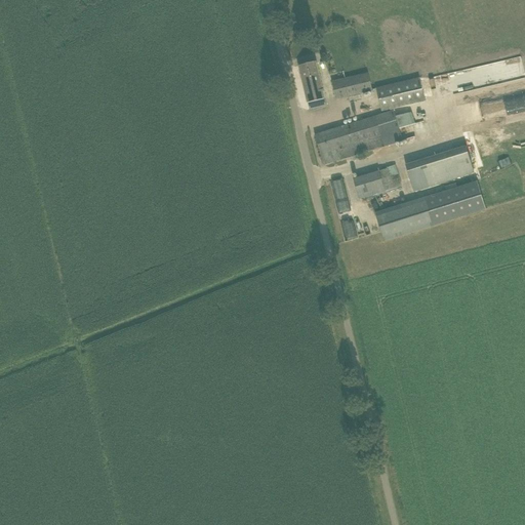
[(298,66),(310,110),(327,107),(316,62),(298,66)]
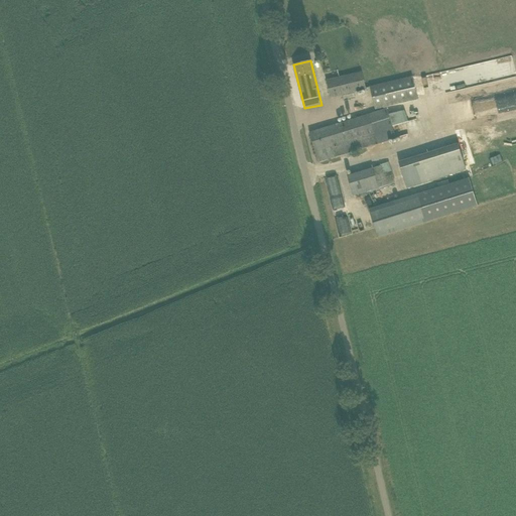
[(331,98),(366,89),(362,72),(327,81),(331,98)]
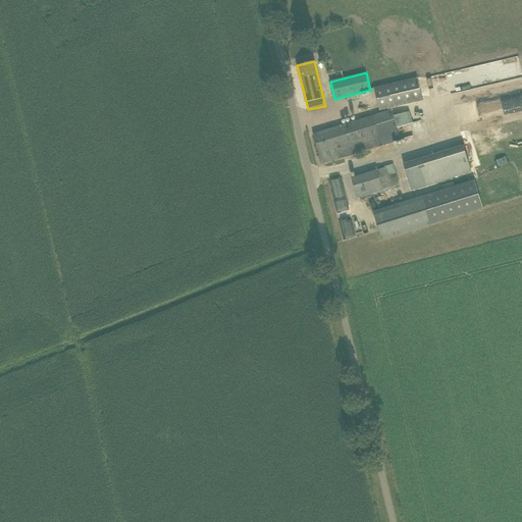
[(322,165),(401,140),(397,128),(411,123),(407,112),(393,116),(392,110),(392,109),(392,108),(422,101),(417,79),(374,88),(379,111),(387,109),(388,111),(313,135),(322,165)]
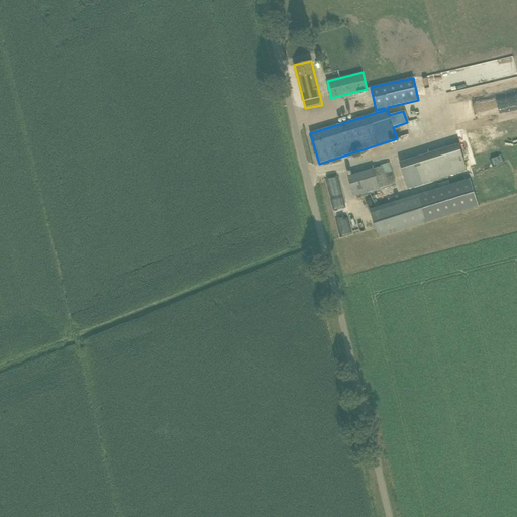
[(516,93),(437,109),(440,125),(516,109),(516,93)]
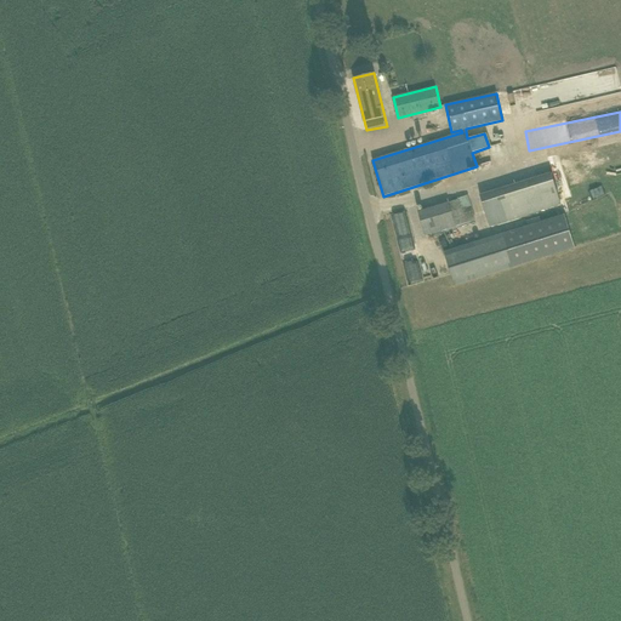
[(479,197),(489,228),(562,206),(552,175),(479,197)]
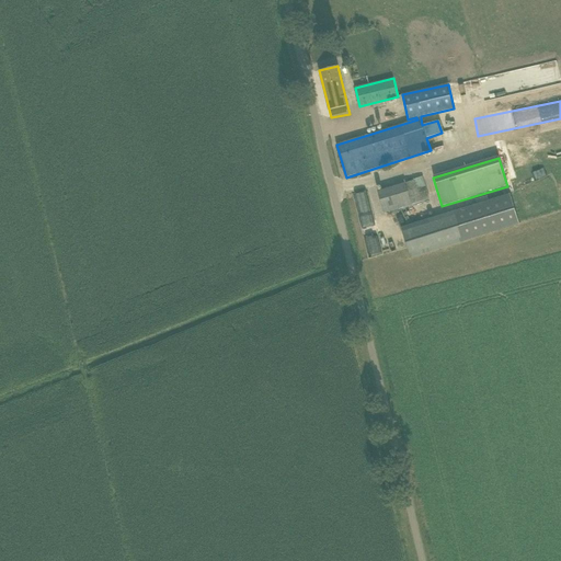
[(430,199),(423,179),(378,192),(385,213),(430,199)]
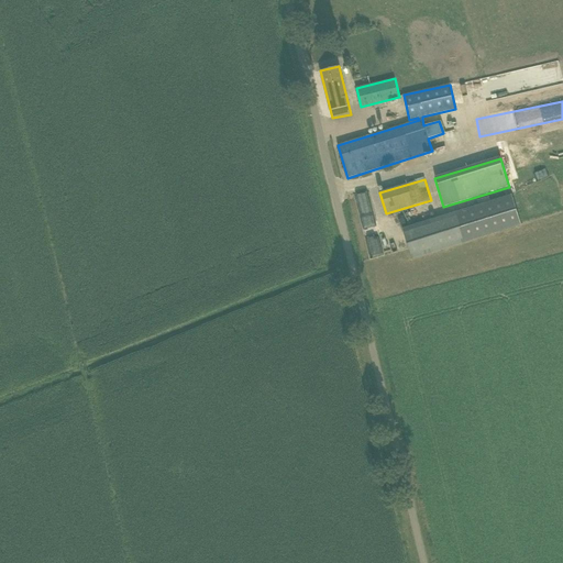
[(403,230),(412,261),(521,227),(511,196),(403,230)]
